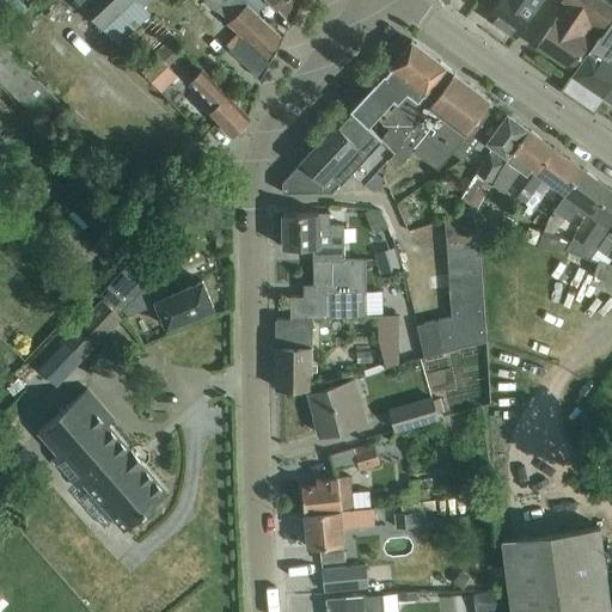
[(85,0),(80,5),(101,28),(129,0),(134,0),(141,7),(148,0),(85,0)]
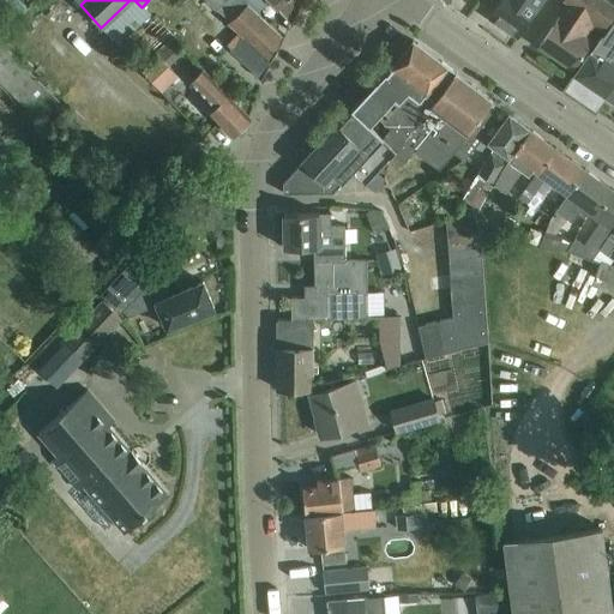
[(205,0),(215,10),(224,0),(205,0)]
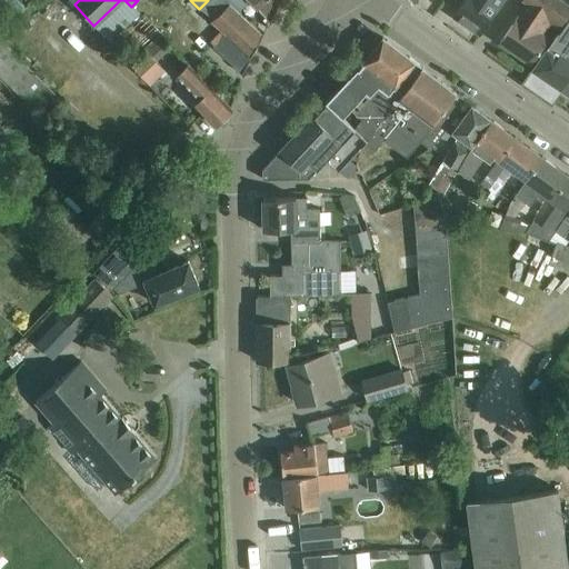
[(208,0),(199,9),(211,18),(210,20),(213,26),(223,35),(250,58),(262,35),(239,10),(249,0),(250,0),(267,16),(262,20),(267,25),(280,0),(208,0)]
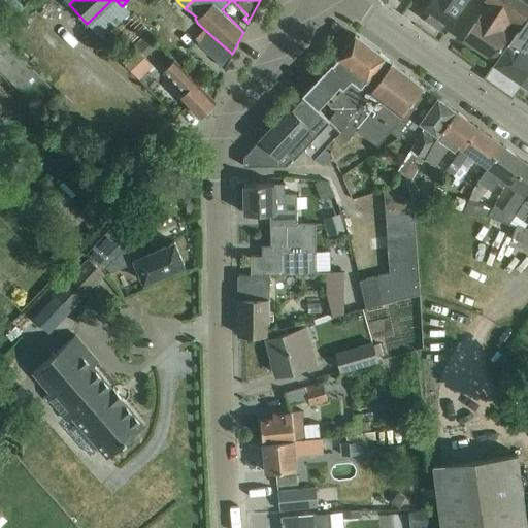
[(466,0),(430,0),(421,14),(446,31),(466,0)]
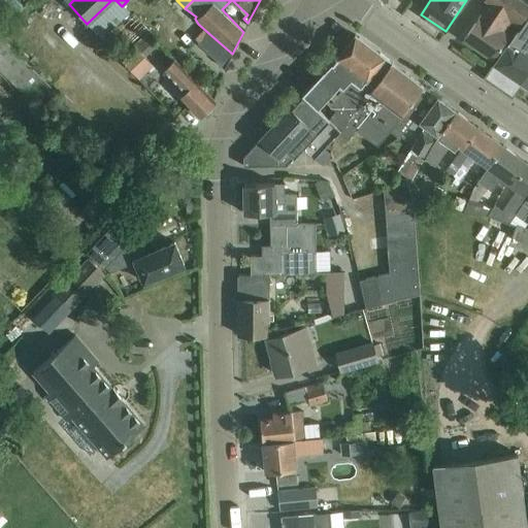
[(481,14),(463,40),(492,59),(508,34),(503,31),(509,22),(517,27),(527,10),(527,4),(521,0),(486,0),(489,2),(482,13),(481,14)]
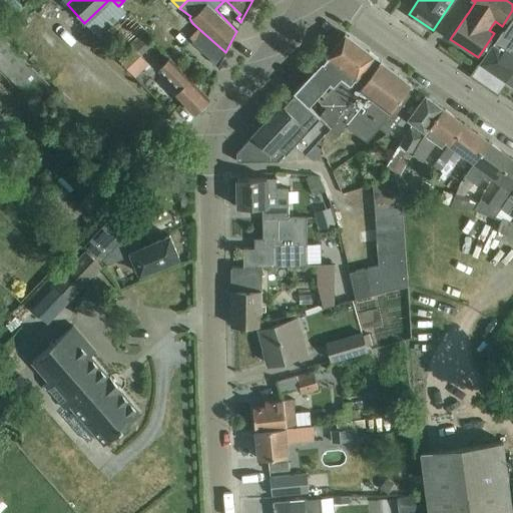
[(471,74),(471,75),(496,92),(505,78),(506,78),(512,67),(512,15),(504,28),(502,27),(471,74)]
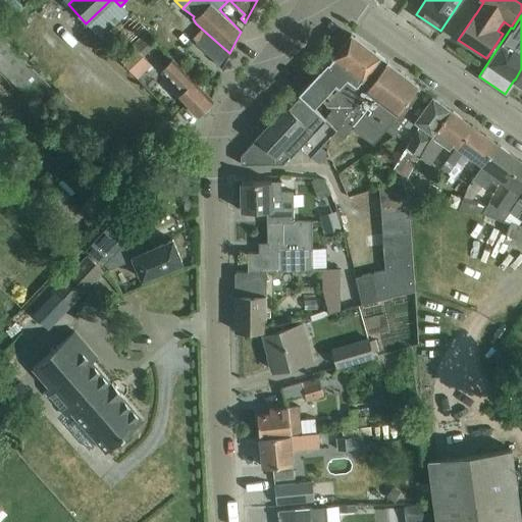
[(229,53),(205,32),(195,43),(217,63),(227,52),(229,53)]
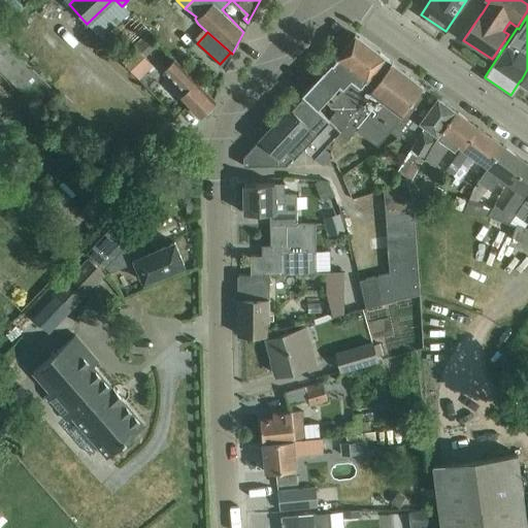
[(0,33),(0,71),(33,105),(53,85),(0,33)]
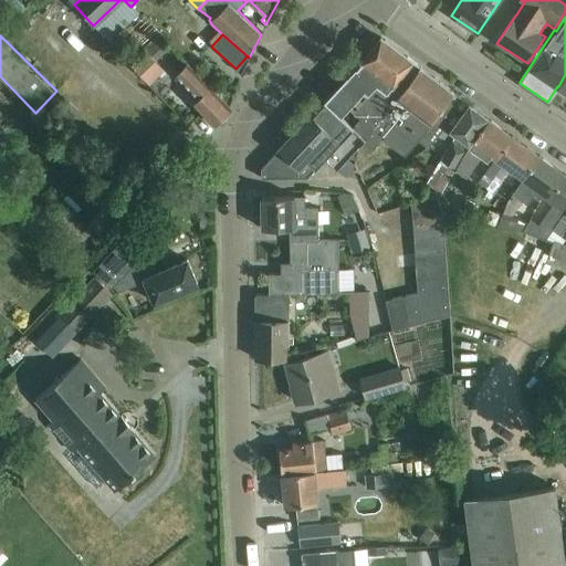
[(337,86),(324,101),(326,103),(341,115),(347,107),(353,112),(352,112),(360,118),(354,127),(367,138),(420,67),(379,38),(356,66),(352,65),(347,71),(348,74),(345,76),(341,72),(332,82),(337,86)]
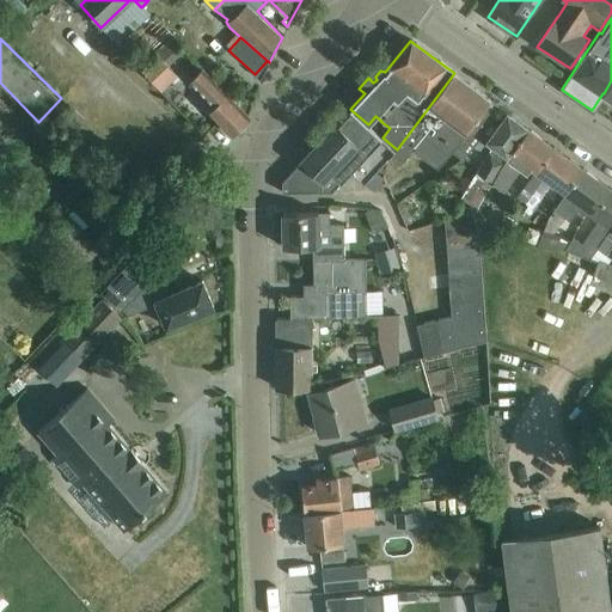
[(163,96),(179,79),(169,68),(183,56),(172,46),(142,73),(163,96)]
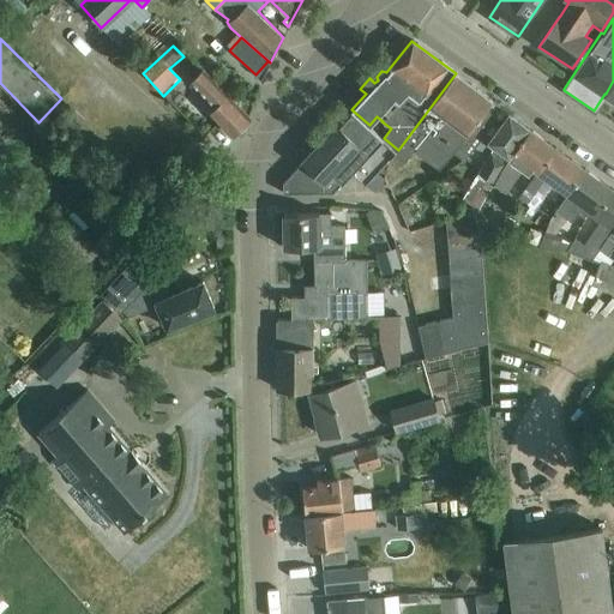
[(233,136),(250,119),(202,70),(192,79),(216,104),(209,112),(233,136)]
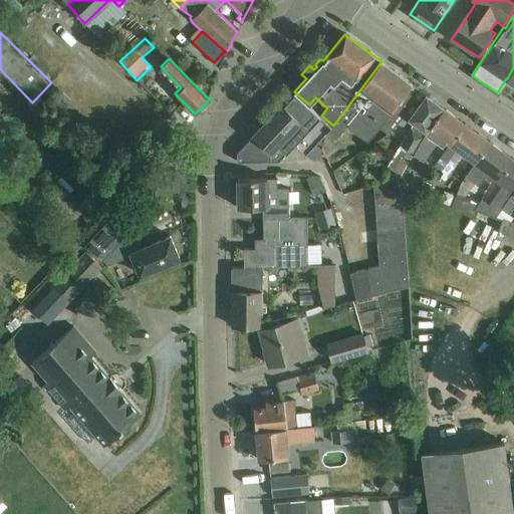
[(333,125),(330,130),(339,135),(345,125),(367,142),(378,126),(388,134),(397,122),(398,119),(412,103),(421,90),(412,83),(381,61),(333,125)]
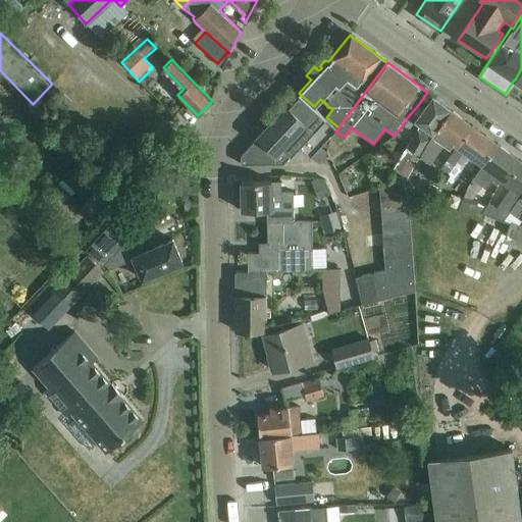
[(299,93),(241,155),(241,166),(282,165),(284,163),(300,147),(311,158),(335,131),(335,132),(338,127),(336,128),(313,106),(314,106),(301,95),(299,93)]
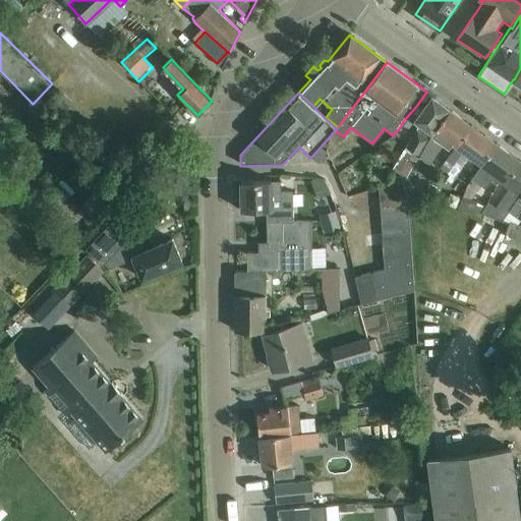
[(430,95),(421,108),(417,105),(403,121),(402,124),(407,128),(413,120),(417,124),(404,147),(406,149),(419,155),(429,135),(449,109),(430,95)]
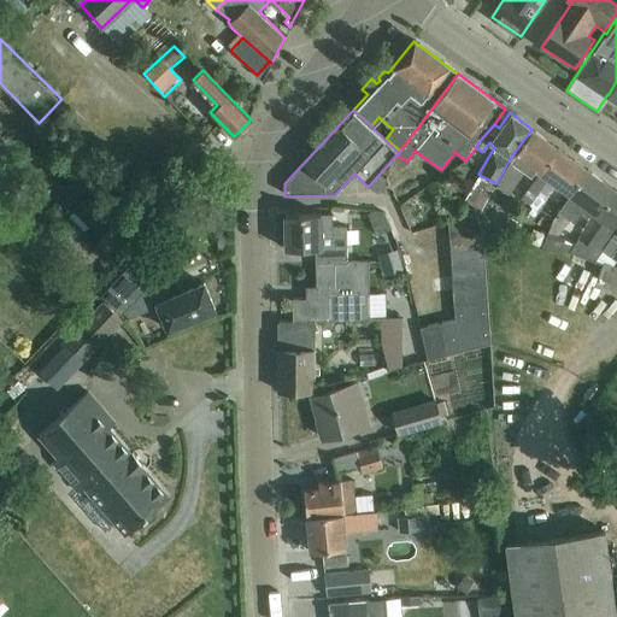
[(509,160),(497,183),(504,189),(510,193),(524,171),(530,176),(535,170),(539,172),(558,147),(532,129),(509,160)]
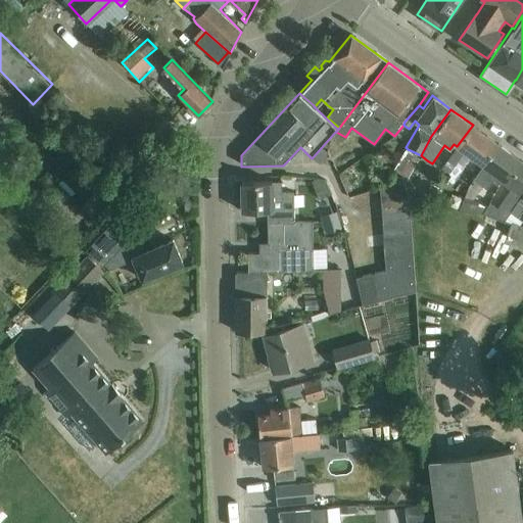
[(457,146),(440,168),(448,174),(449,175),(455,179),(471,156),(482,164),(497,143),(473,125),(457,146)]
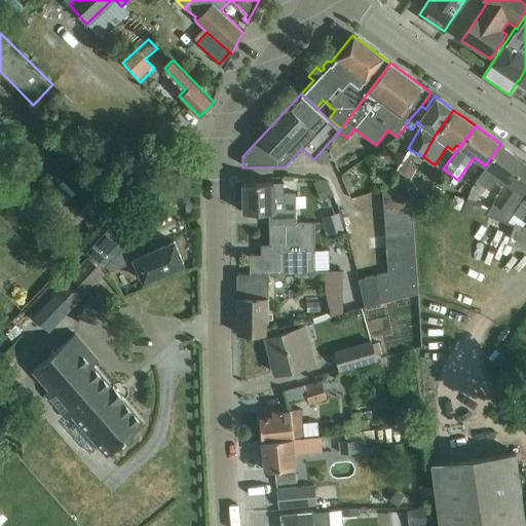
[(471,188),(463,213),(485,214),(490,207),(476,201),(486,186),(489,189),(499,175),(510,183),(511,183),(525,161),(500,144),(485,165),(486,166),(471,188)]
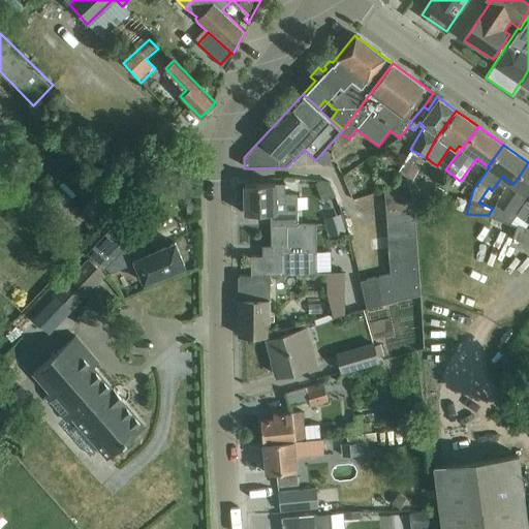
[(324,150),(316,160),(322,164),(323,165),(323,164),(332,155),(324,150)]
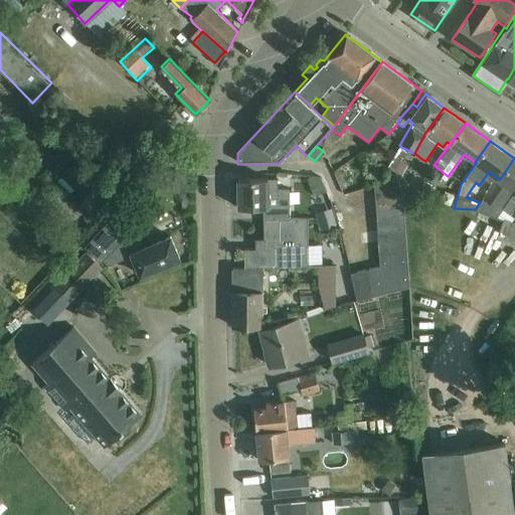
[(480,202),(475,209),(477,210),(497,216),(503,208),(514,190),(514,159),(514,158),(500,179),(499,179),(498,180),(505,184),(490,204),(482,198),(480,202)]
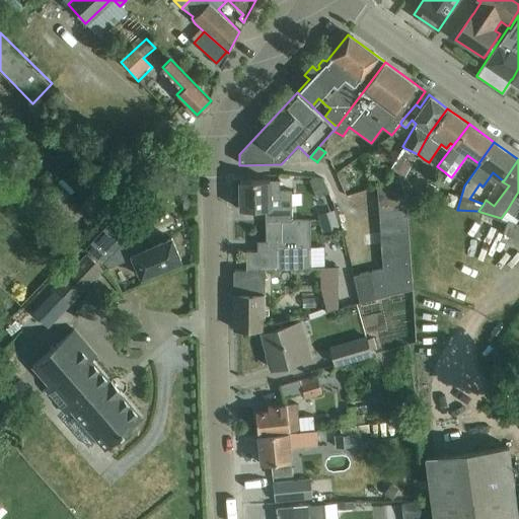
[(342,170),(337,172),(346,192),(351,189),(342,170)]
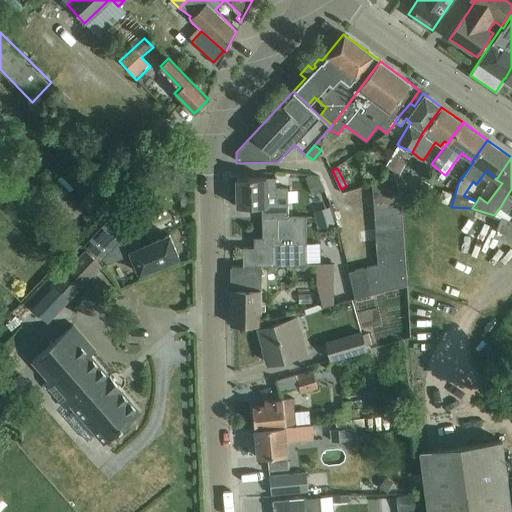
[(440,171),(436,177),(441,180),(445,175),(440,171)]
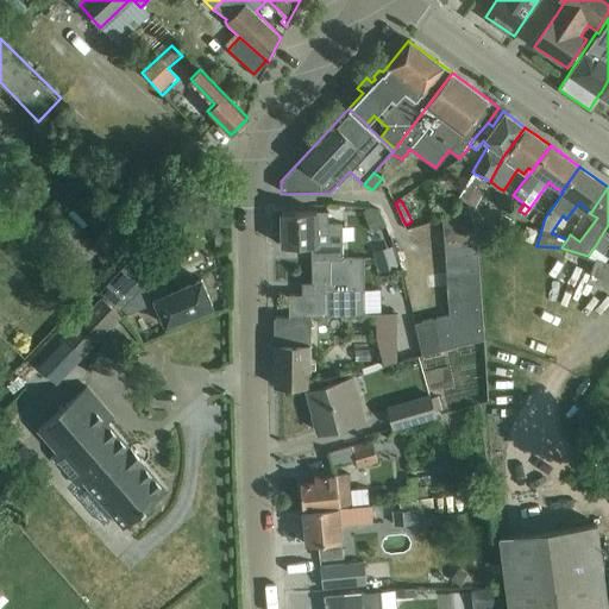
[(443,233),(476,232),(475,227),(469,208),(443,219),(443,233)]
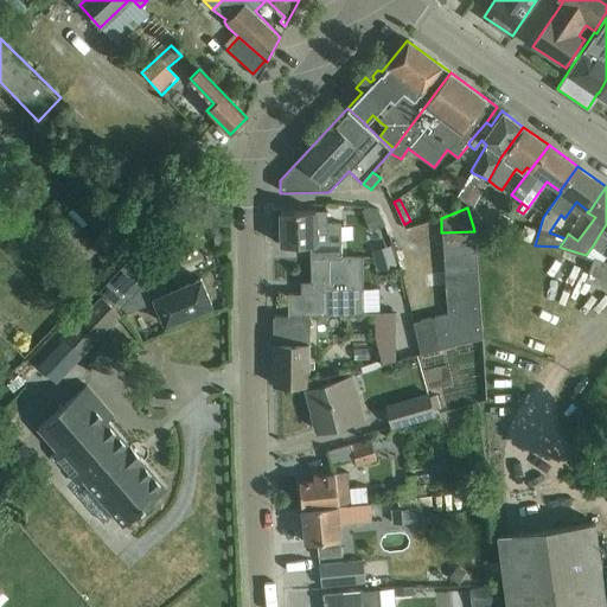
[(311,257),(342,256),(340,223),(327,223),(327,210),(281,211),(281,244),(311,243),(311,257)]
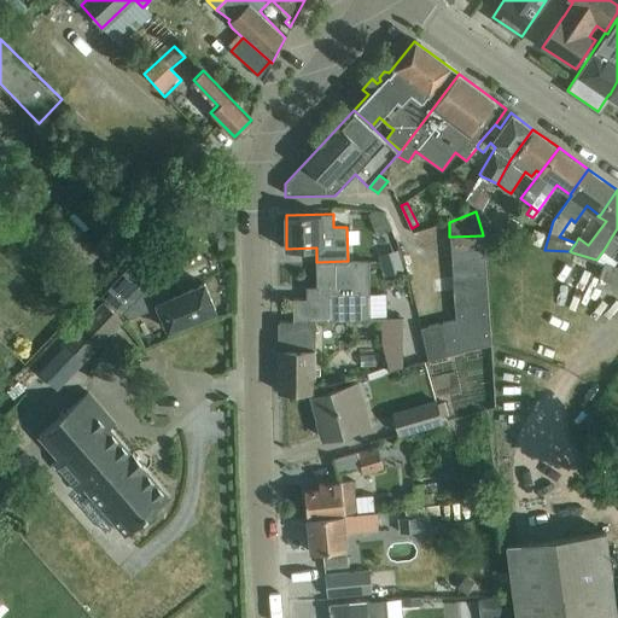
[(118,221),(93,245),(115,267),(139,243),(118,221)]
